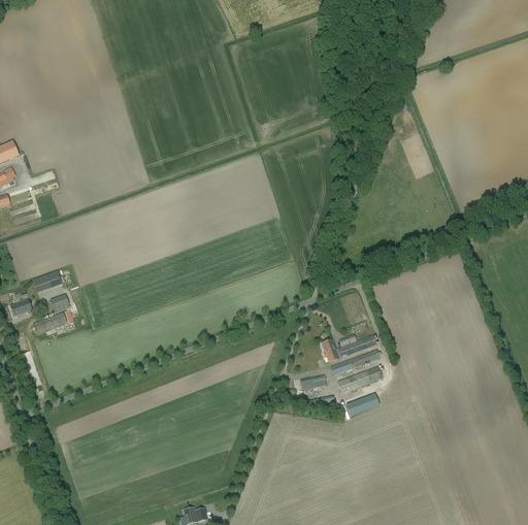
[(12,139),(0,144),(0,161),(19,153),(12,139)]
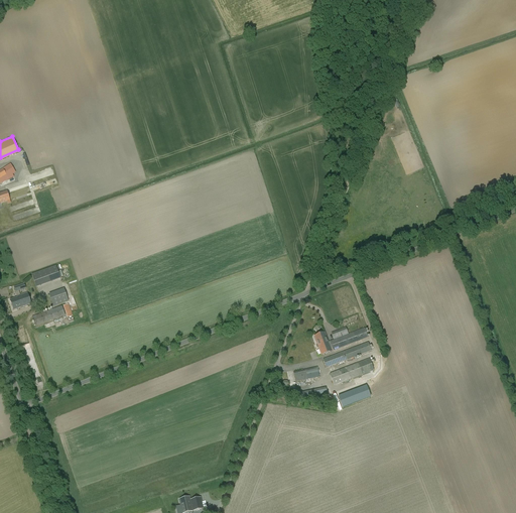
[(8,174),(16,170),(10,161),(0,167),(0,180),(9,176),(8,174)]
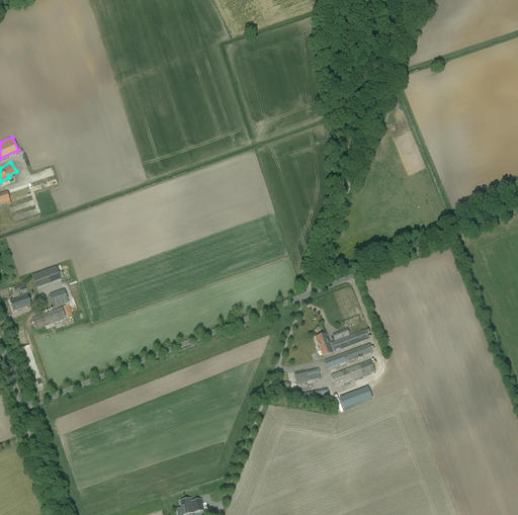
[(0,200),(6,199),(7,202),(11,201),(10,198),(7,190),(7,189),(0,191),(0,200)]
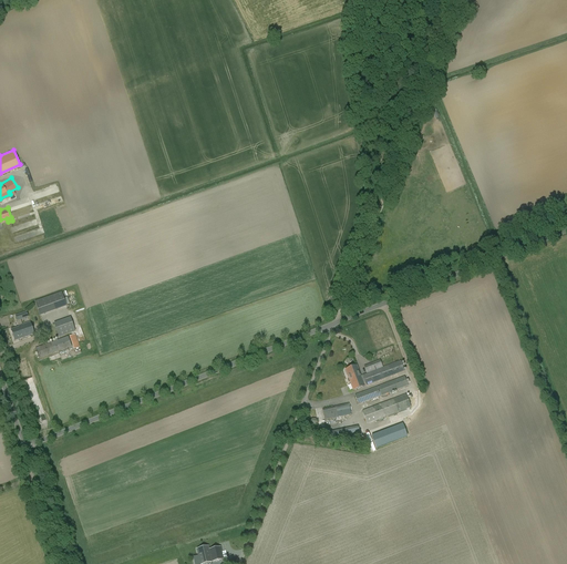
[(23,322),(21,317),(29,315),(27,309),(14,313),(17,318),(19,324),(11,327),(14,338),(34,331),(30,320),(23,322)]
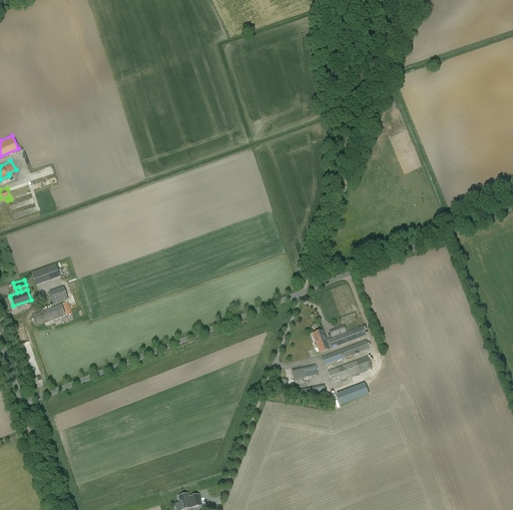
[(63,285),(49,290),(53,303),(68,298),(63,285)]
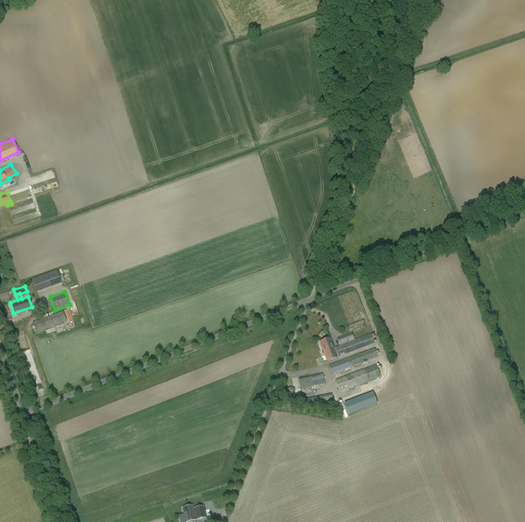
[(69,321),(74,319),(70,307),(65,309),(69,321)]
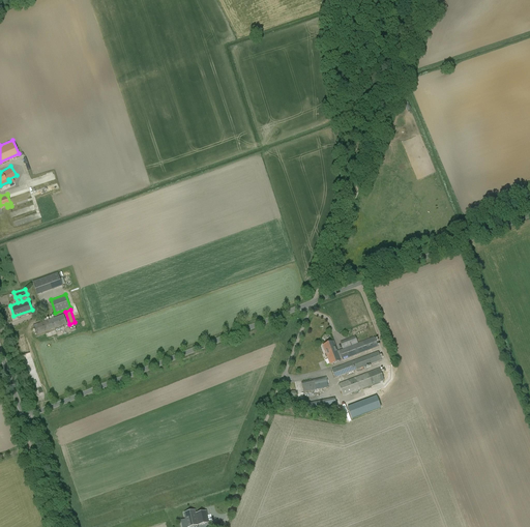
[(36,332),(67,321),(63,312),(33,323),(36,332)]
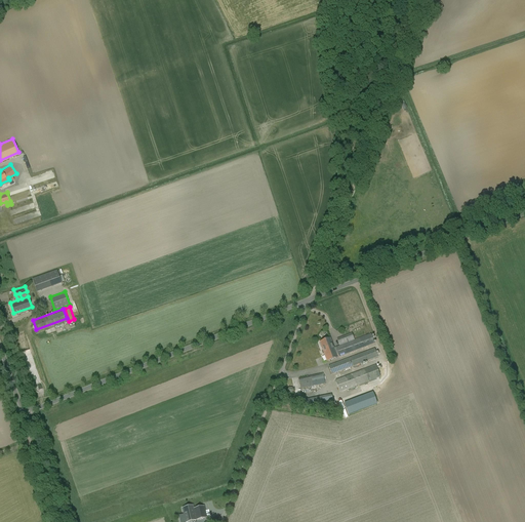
[(335,345),(333,346),(330,335),(319,339),(327,359),(337,355),(338,354),(339,354),(374,340),(370,331),(335,345)]
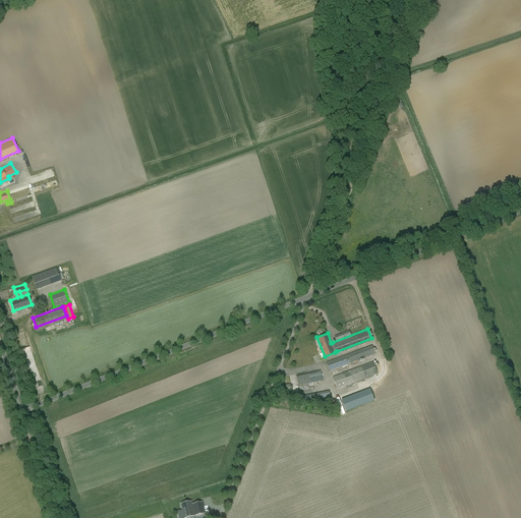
[(329,368),(374,351),(371,343),(326,360),(329,368)]
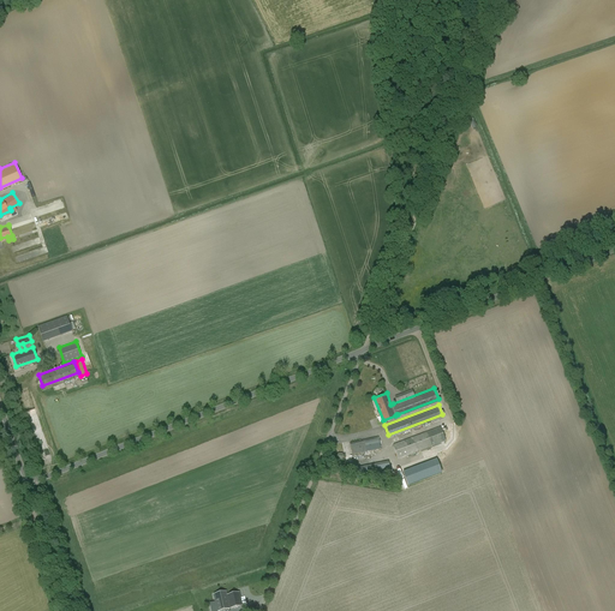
[(442,429),(441,424),(427,429),(393,442),(398,456),(431,443),(446,437),(445,433),(449,431),(448,426),(442,429)]
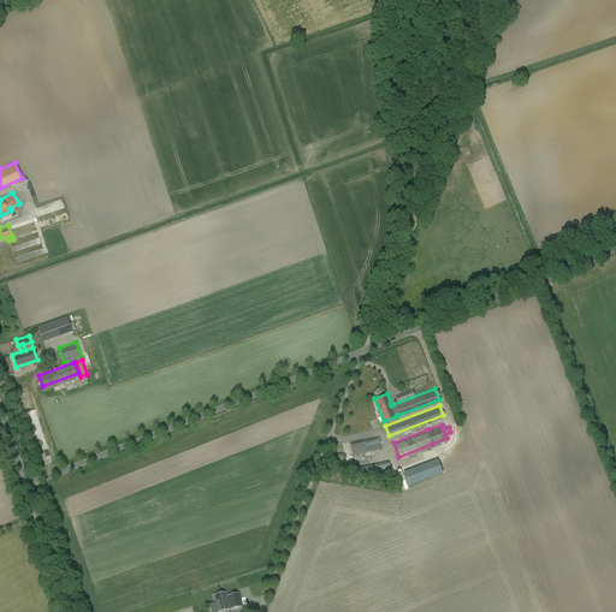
[(379,435),(350,441),(353,453),(381,446),(379,435)]
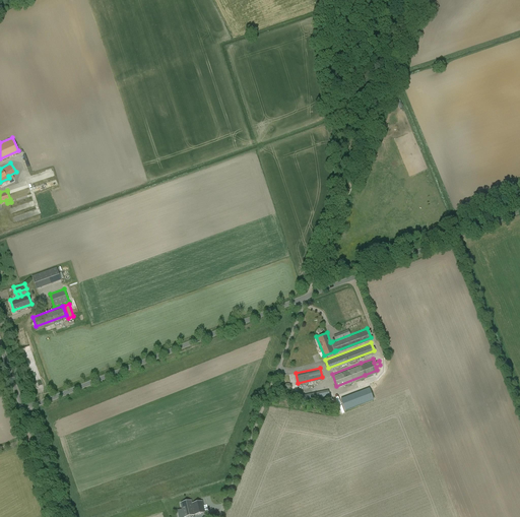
[(350,394),(341,398),(344,407),(354,404),(350,394)]
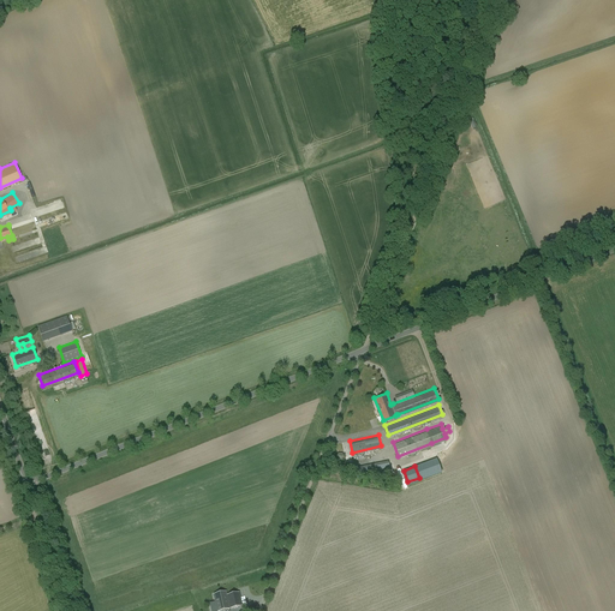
[(239,589),(226,592),(226,589),(214,592),(218,609),(242,603),(239,589)]
